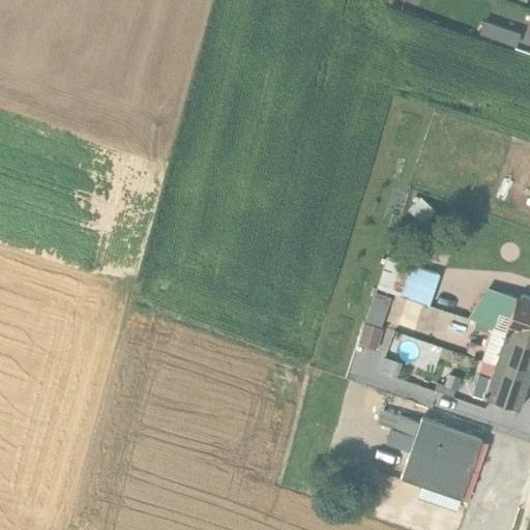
[(427,306),(438,274),(385,258),(376,289),(427,306)]
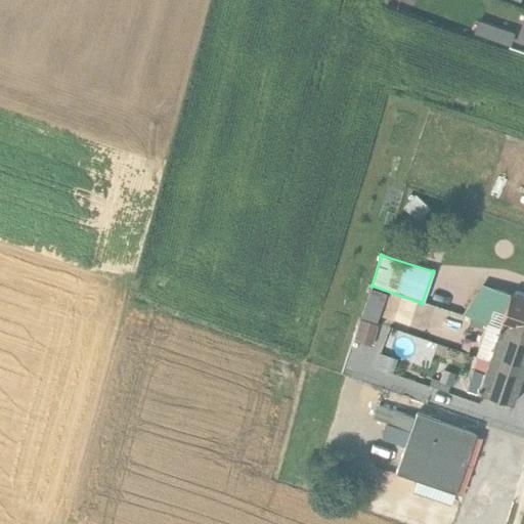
[(466,316),(523,334),(523,300),(522,299),(523,296),(515,293),(513,296),(481,286),(462,314),(466,316)]
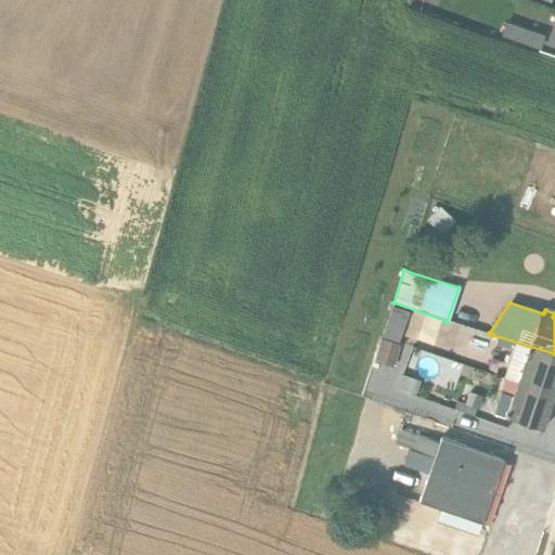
[(554,388),(554,353),(498,337),(495,345),(512,349),(503,378),(554,394),(554,388)]
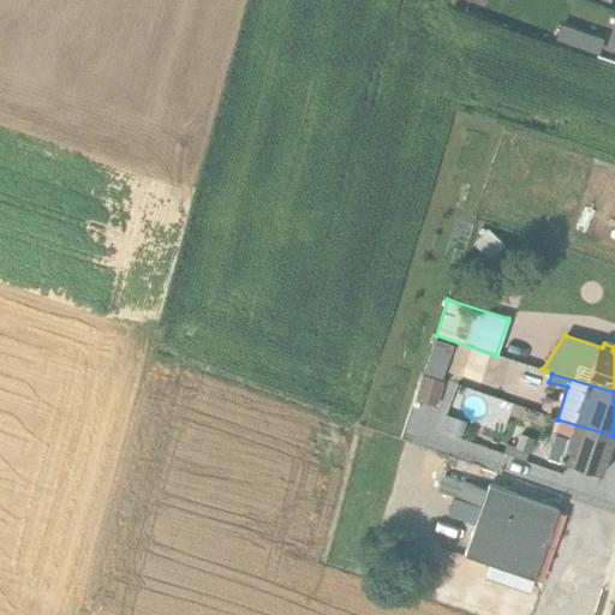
[(560,421),(547,457),(601,476),(614,436),(560,421)]
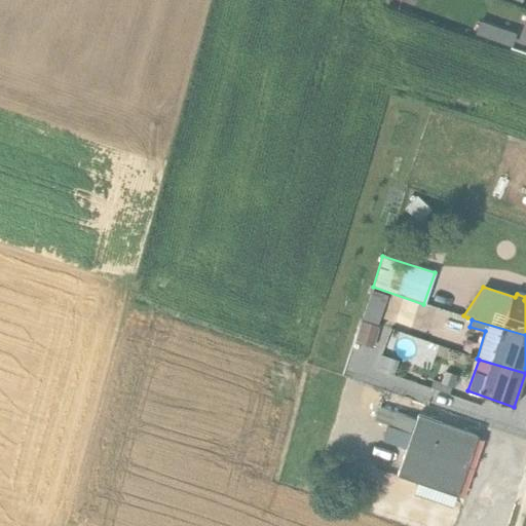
[(431,380),(429,387),(448,395),(450,386),(452,387),(456,376),(444,372),(440,383),(431,380)]
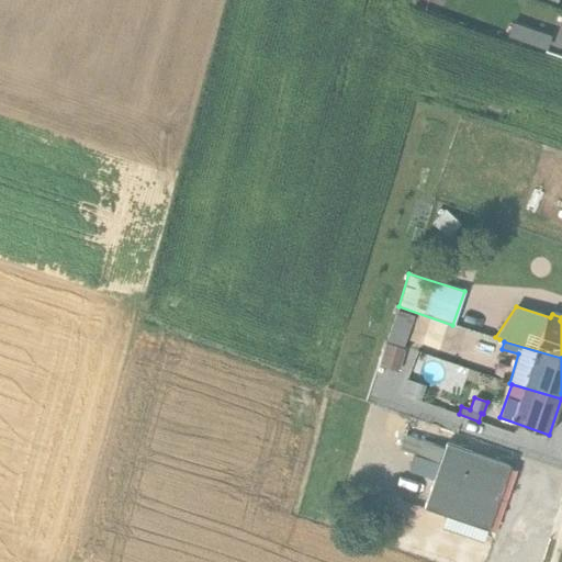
[(444,449),(404,435),(400,449),(439,463),(424,507),(446,515),(441,529),(483,542),(508,467),(446,445),(444,449)]
